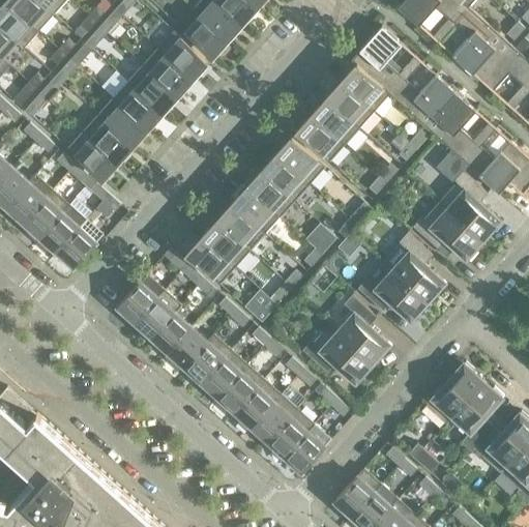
[(53,16),(34,0),(6,0),(4,3),(37,32),(53,16)]
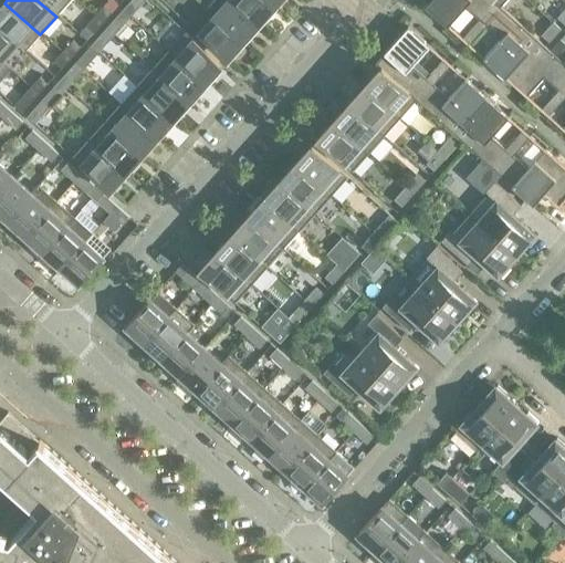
[(37,0),(56,17),(71,0),(37,0)]
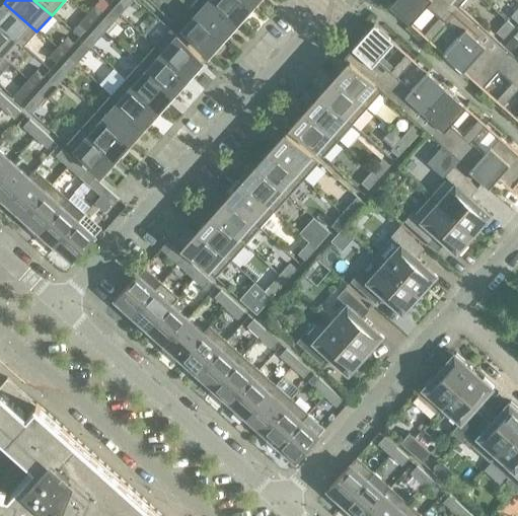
[(125,10),(134,0),(133,0),(121,0),(118,4),(125,10)]
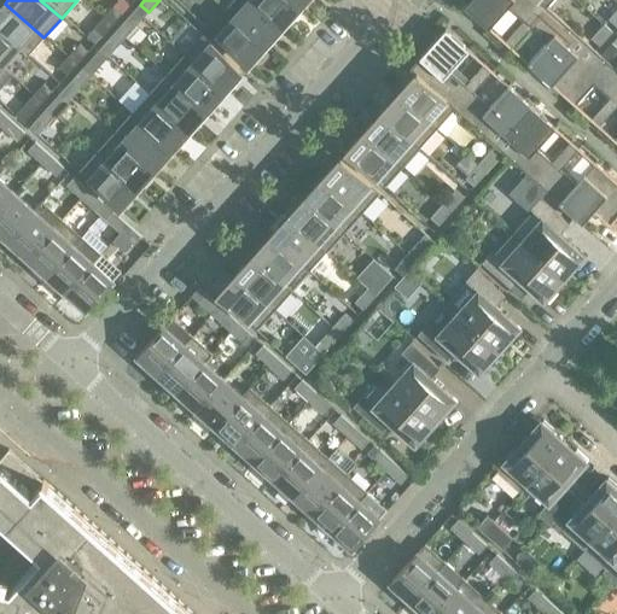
[(280,27),(250,0),(234,0),(225,11),(263,46),(280,27)]
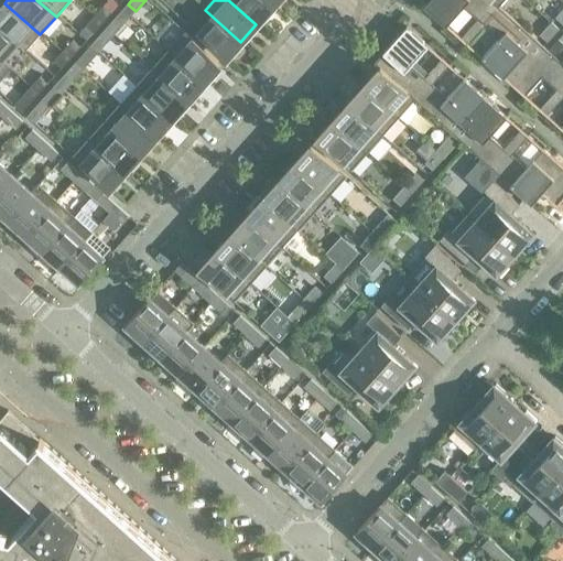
[(272,7),(264,0),(228,0),(256,24),(272,7)]
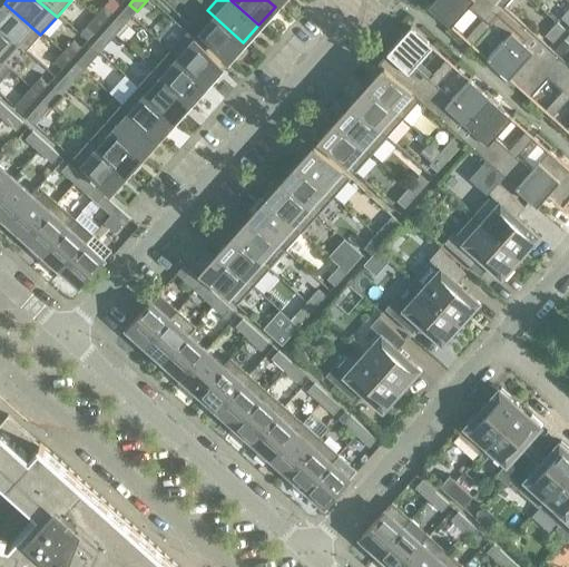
[(435,0),(428,9),(450,28),(467,9),(481,21),(486,25),(501,8),(494,1),(492,0),(435,0)]
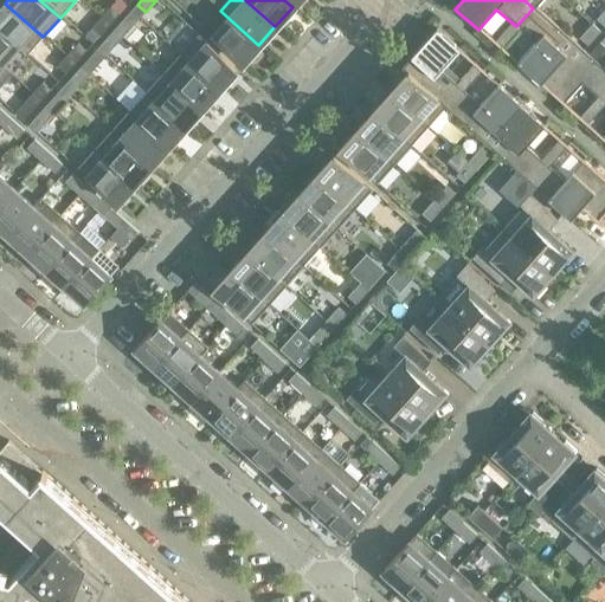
[(43,37),(5,4),(0,8),(0,32),(18,49),(34,31),(43,38),(43,37)]
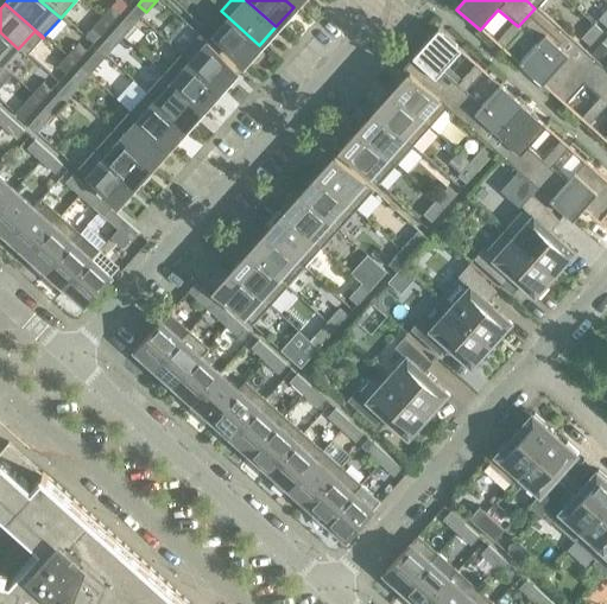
[(108,26),(119,16),(111,8),(100,19),(108,26)]
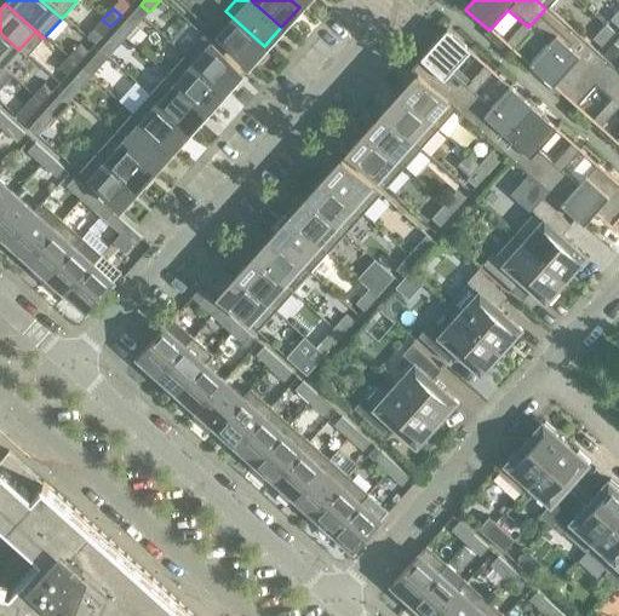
[(546,10),(545,9),(528,27),(523,23),(515,33),(523,40),(532,30),(548,45),(528,65),(552,87),(589,47),(546,10)]
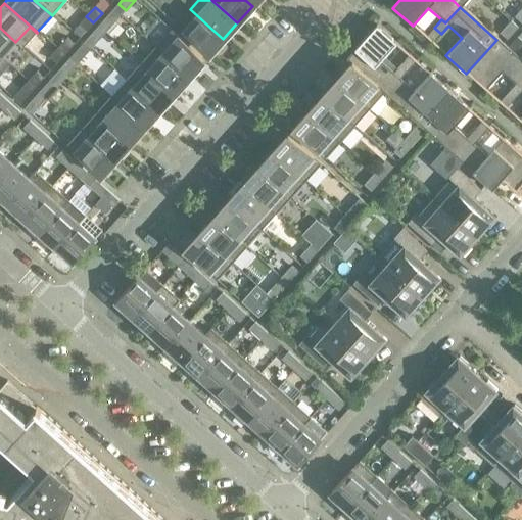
[(182,33),(207,56),(223,39),(190,9),(190,10),(197,16),(182,33)]
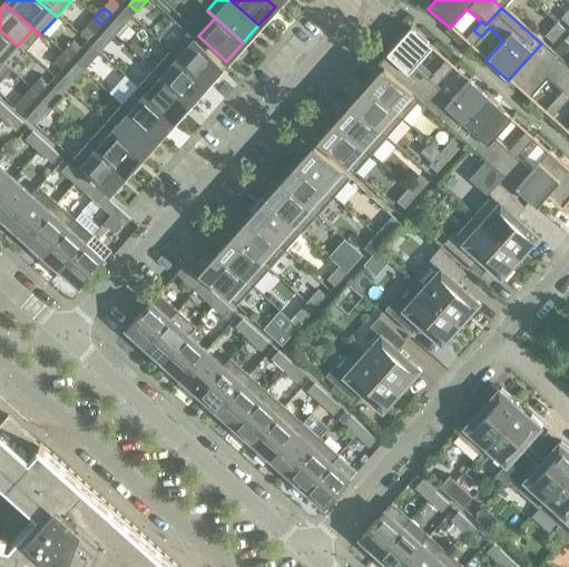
[(92,35),(101,25),(94,18),(85,28),(92,35)]
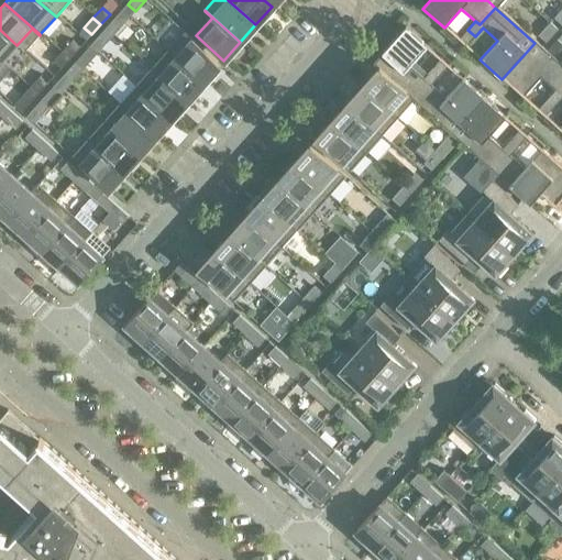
[(113,36),(123,25),(116,19),(106,30),(113,36)]
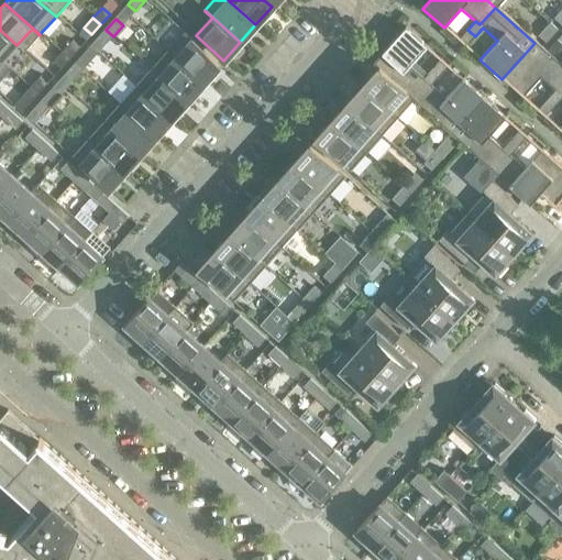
[(539,35),(547,42),(557,31),(549,24),(539,35)]
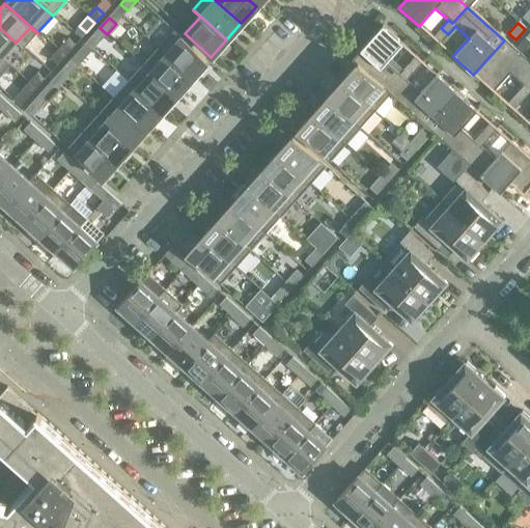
[(351,61),(356,66),(356,65),(389,95),(403,79),(399,75),(386,63),(402,45),(382,27),(351,61)]
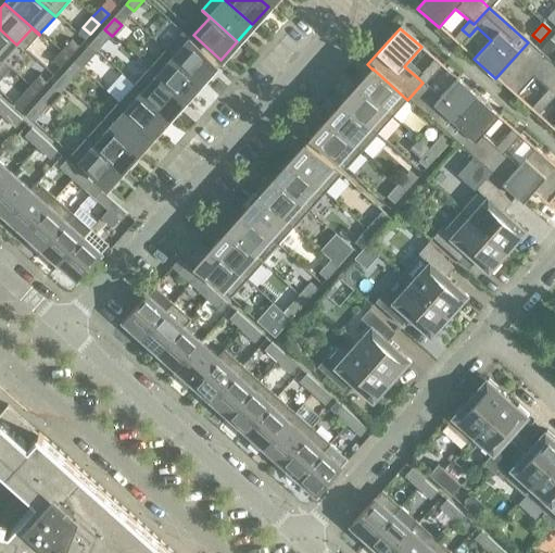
[(16,45),(0,29),(0,61),(1,62),(16,45)]
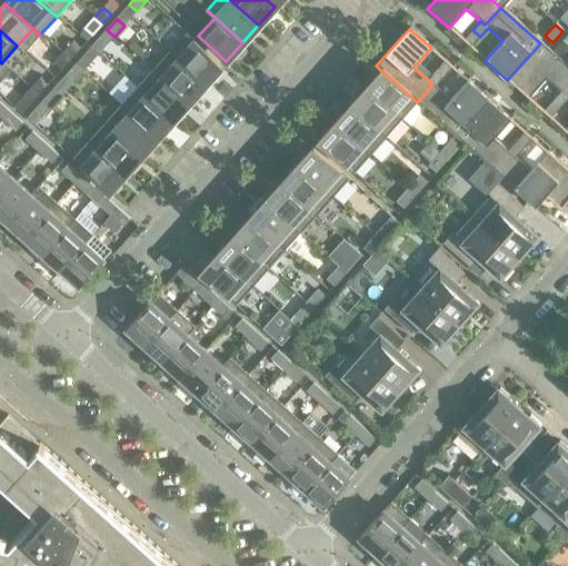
[(105,47),(115,37),(107,30),(97,40),(105,47)]
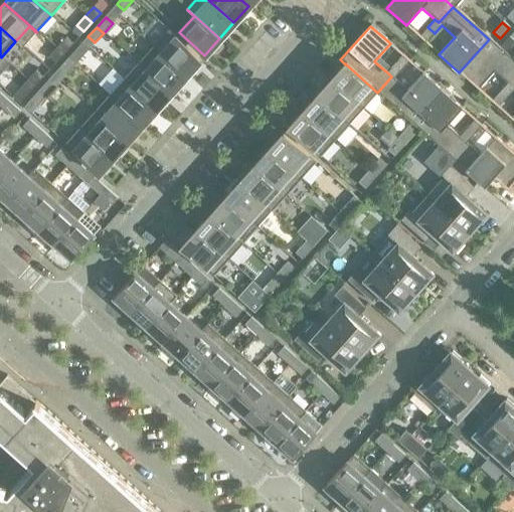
[(426,42),(435,33),(427,27),(419,36),(426,42)]
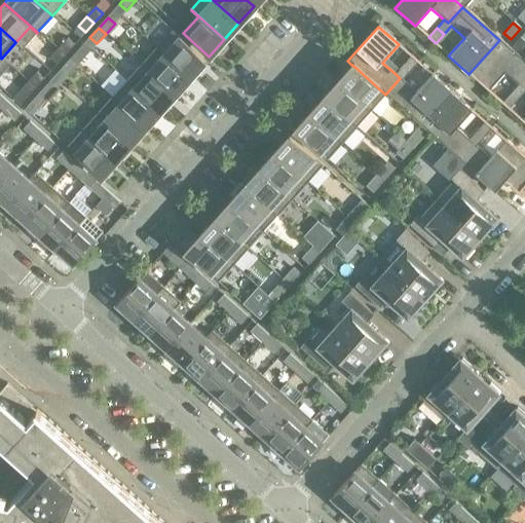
[(172,32),(156,49),(189,79),(204,62),(172,32)]
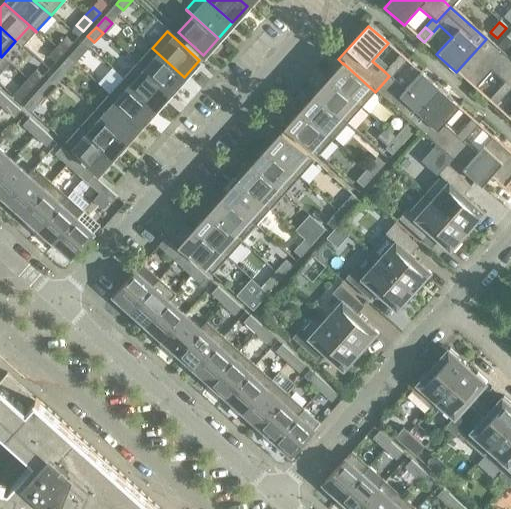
[(65,38),(55,48),(62,55),(72,44),(65,38)]
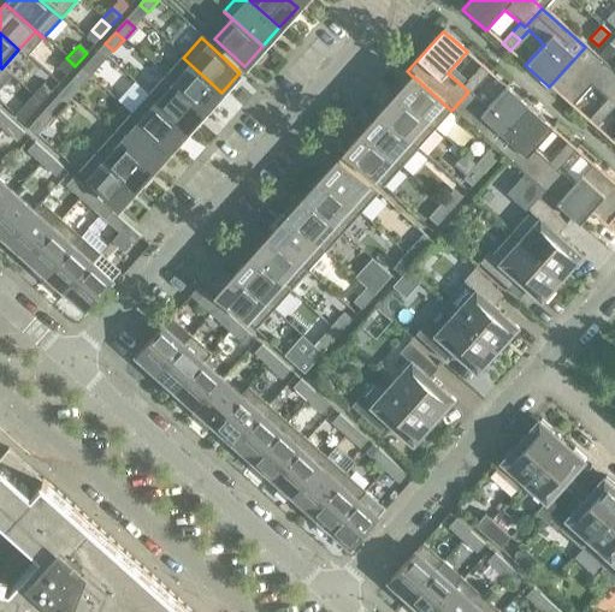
[(614,73),(585,47),(549,87),(572,107),(591,87),(607,100),(598,110),(605,117),(614,107),(611,105),(614,99),(614,73)]
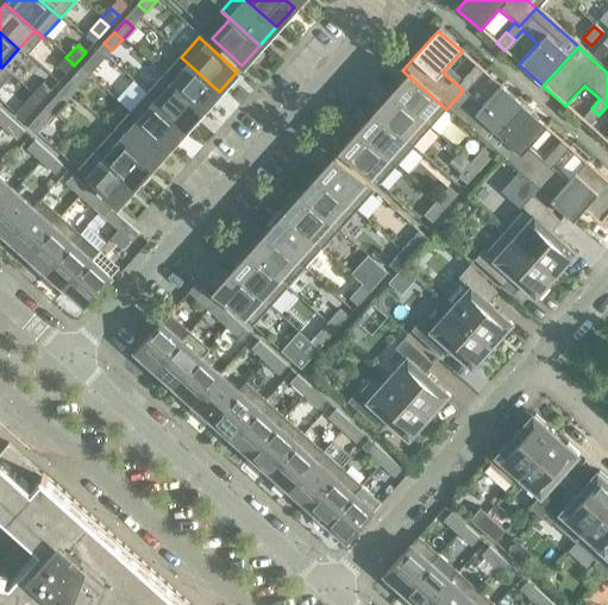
[(66,75),(74,65),(66,57),(57,68),(66,75)]
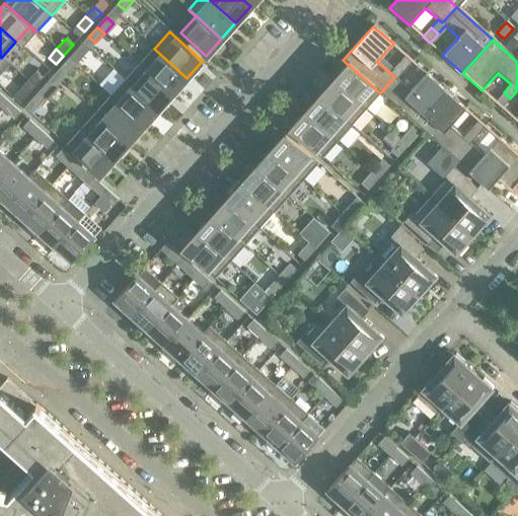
[(187,78),(154,49),(139,65),(172,94),(187,78)]
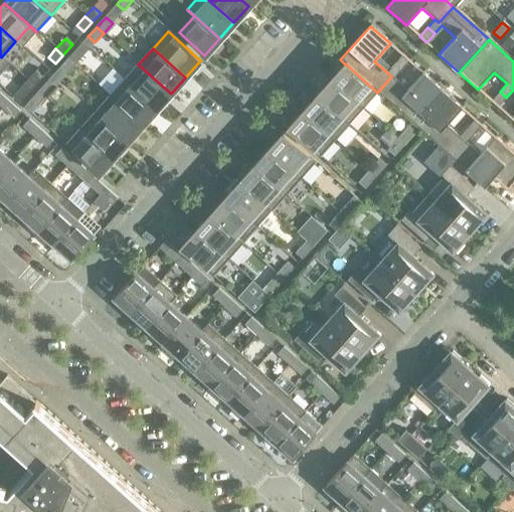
[(74,65),(83,55),(76,49),(67,59),(74,65)]
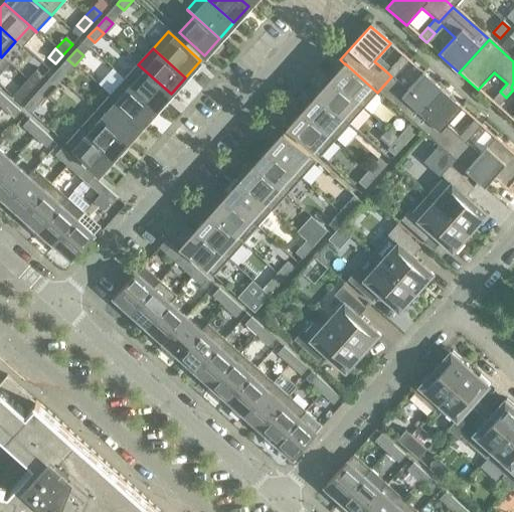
[(402,55),(394,64),(401,70),(409,61),(402,55)]
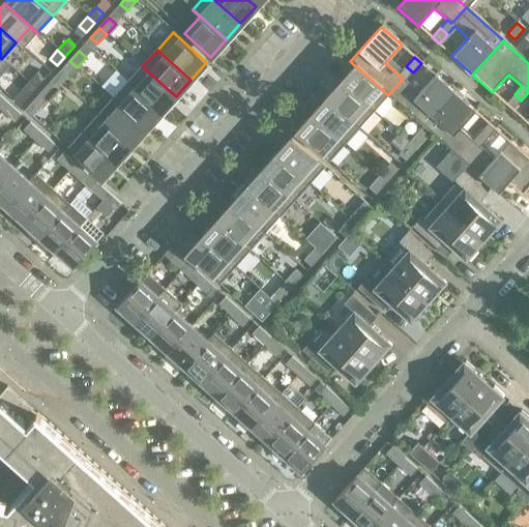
[(67,77),(77,67),(69,61),(60,70),(67,77)]
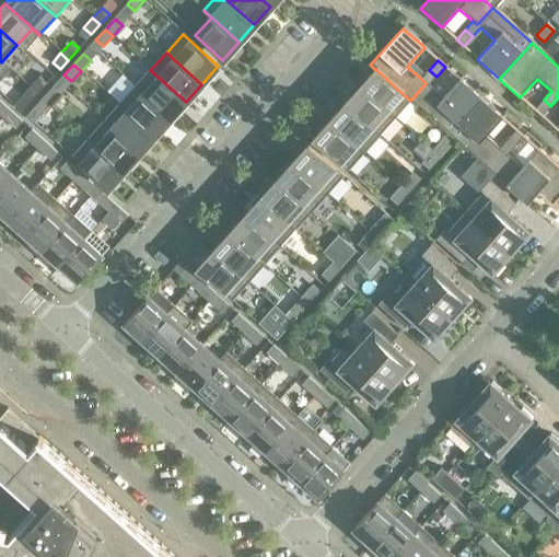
[(375,69),(375,70),(360,86),(395,118),(410,101),(375,69)]
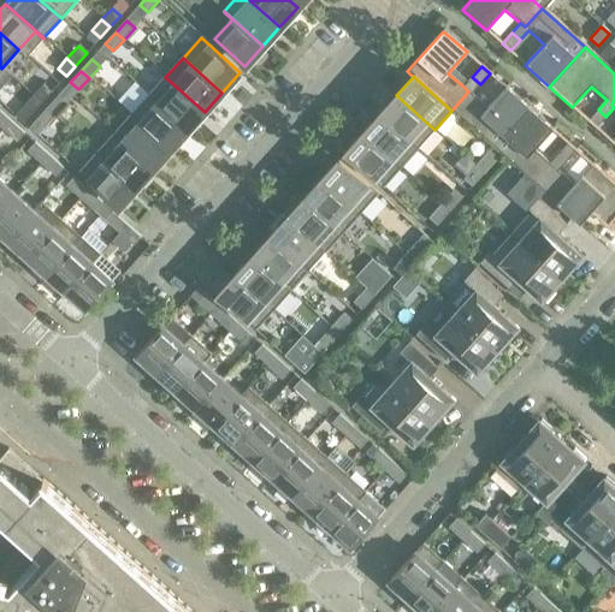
[(205,112),(165,77),(148,96),(187,131),(205,112)]
